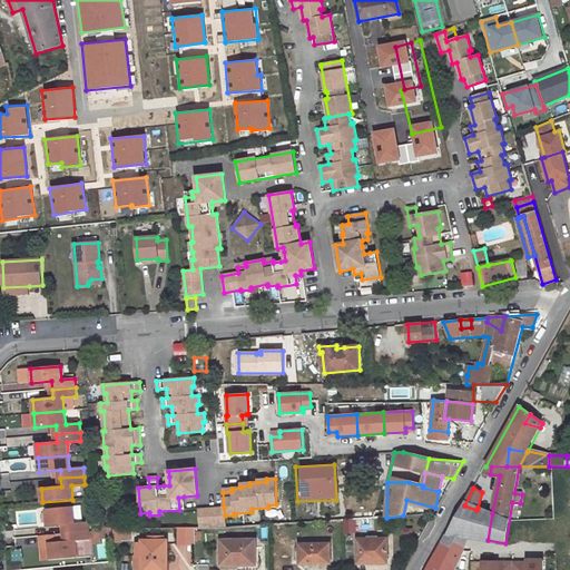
[(464,505),(458,517),(472,522),(477,510),(464,505)]
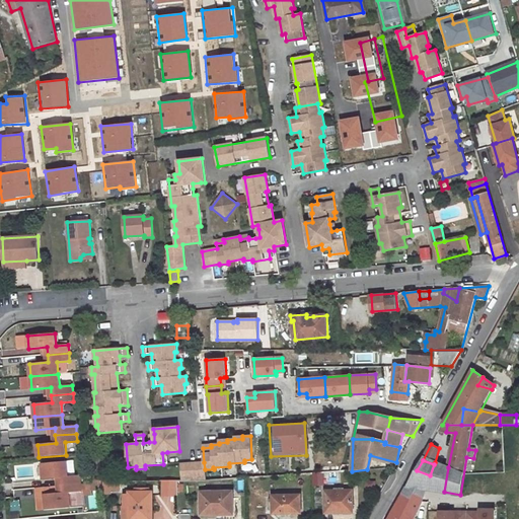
[(60,478),(60,486),(81,484),(80,475),(68,476),(67,461),(43,464),(44,479),(60,478)]
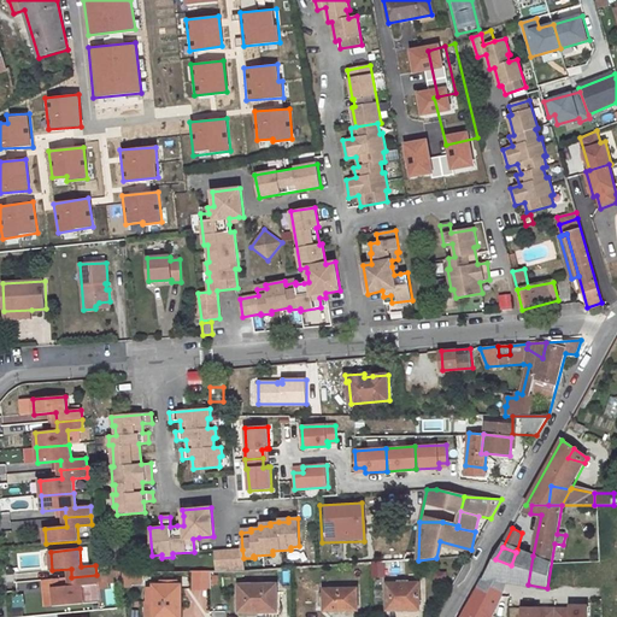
[(216,570),(244,570),(244,558),(242,550),(215,552),(216,570)]
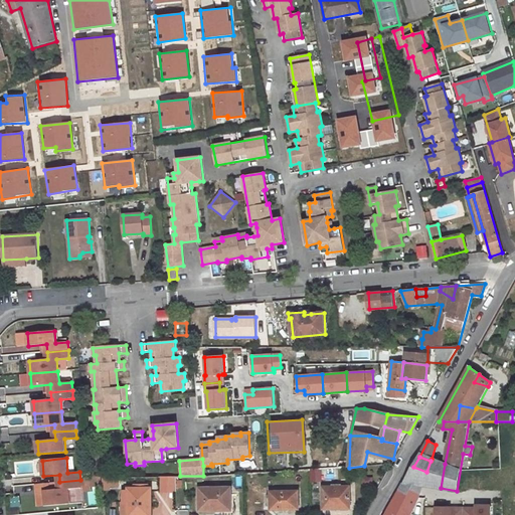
[(426,472),(421,486),(441,488),(445,464),(432,459),(431,461),(426,472)]
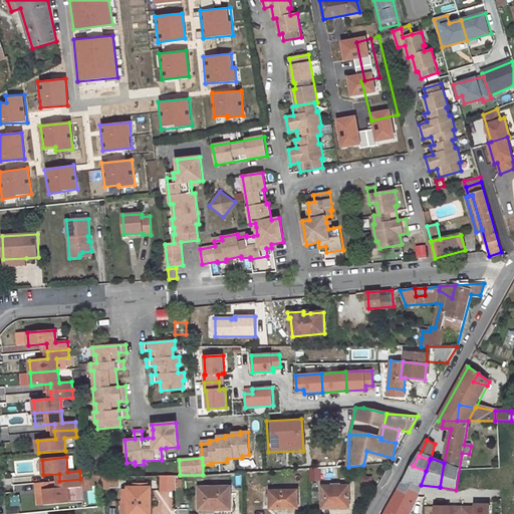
[(413,466),(404,482),(421,485),(426,471),(413,466)]
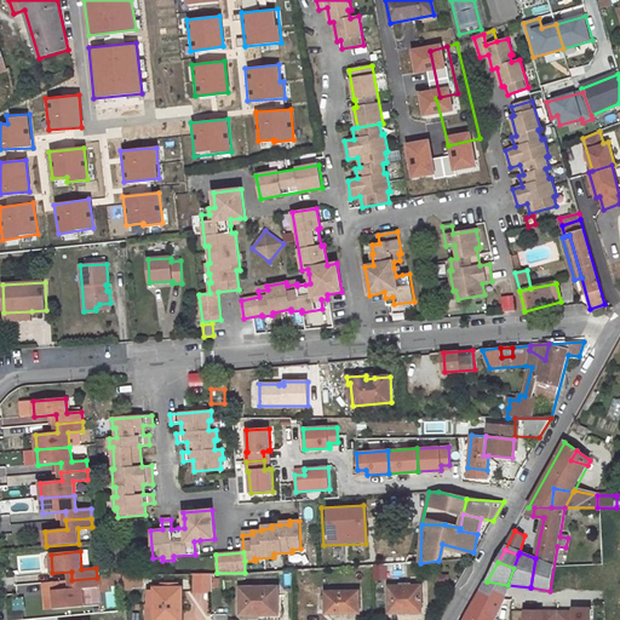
[(371,566),(372,580),(386,580),(385,564),(371,566)]
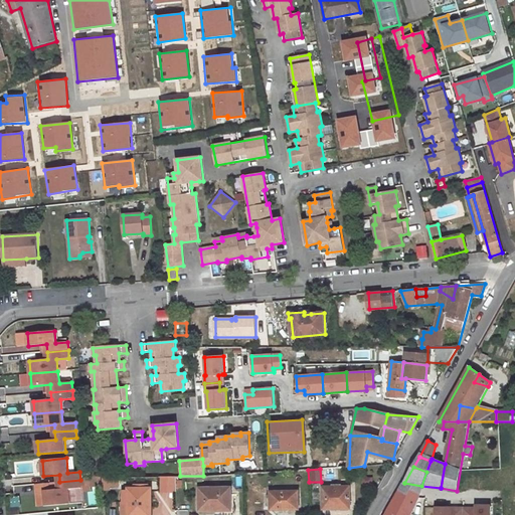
[(174,494),(174,476),(158,476),(158,493),(174,494)]
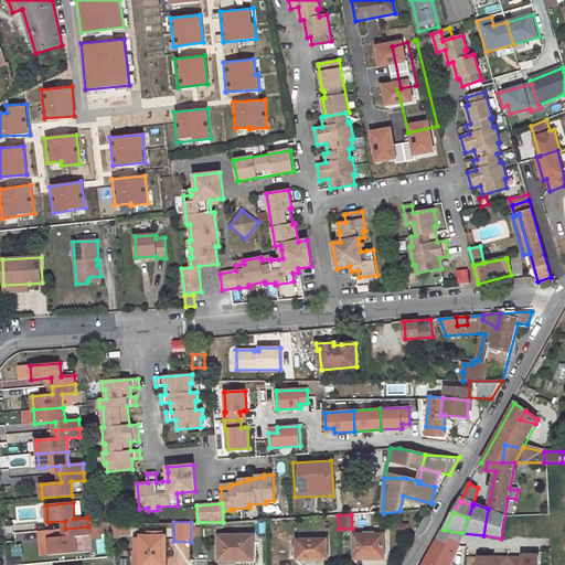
[(88,526),(65,529),(66,536),(50,539),(51,555),(91,552),(88,526)]
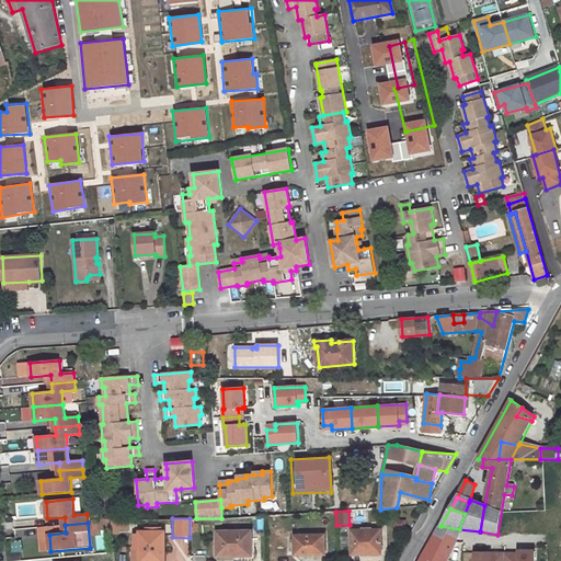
[(441,526),(435,538),(457,540),(459,529),(441,526)]
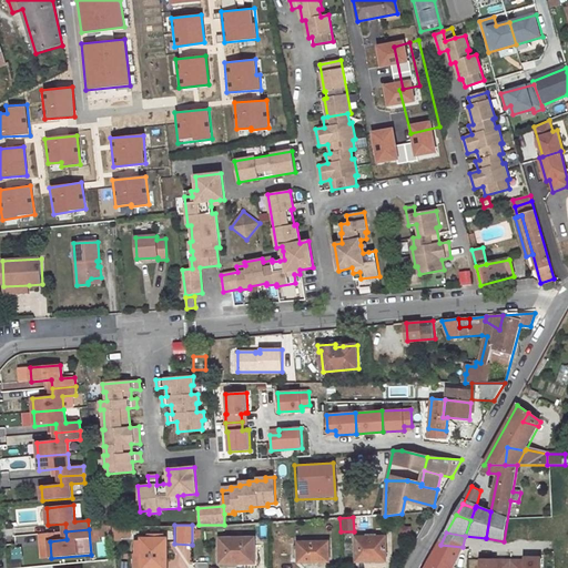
[(377,535),(359,535),(359,538),(357,538),(357,561),(386,561),(386,537),(378,537),(377,535)]
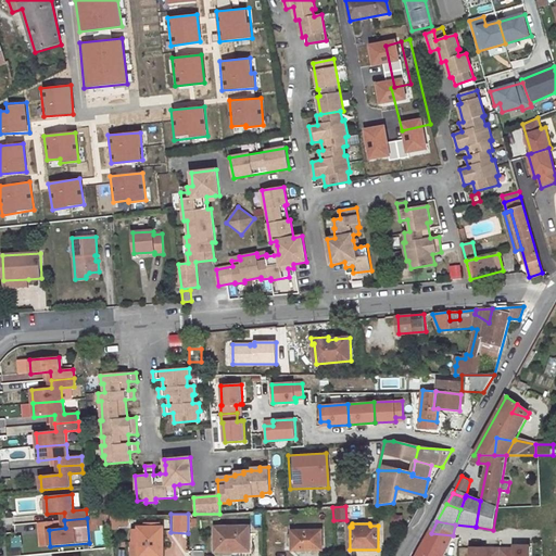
[(163,527),(138,528),(138,555),(164,555),(164,546),(163,547),(163,527)]
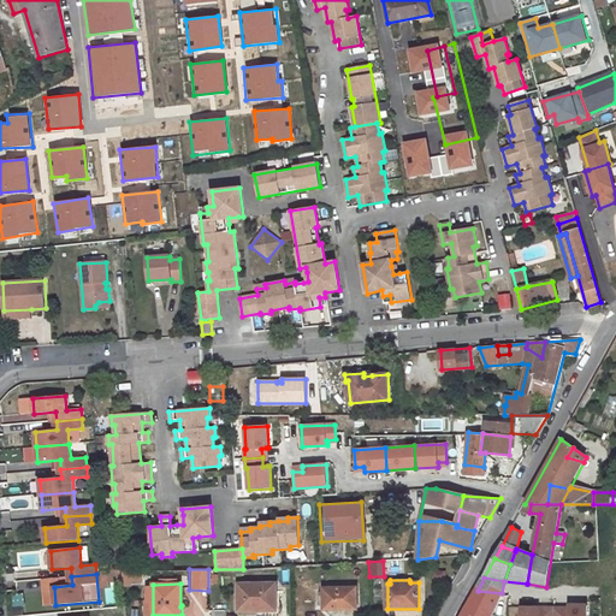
[(276,584),(238,584),(238,611),(276,610),(276,584)]
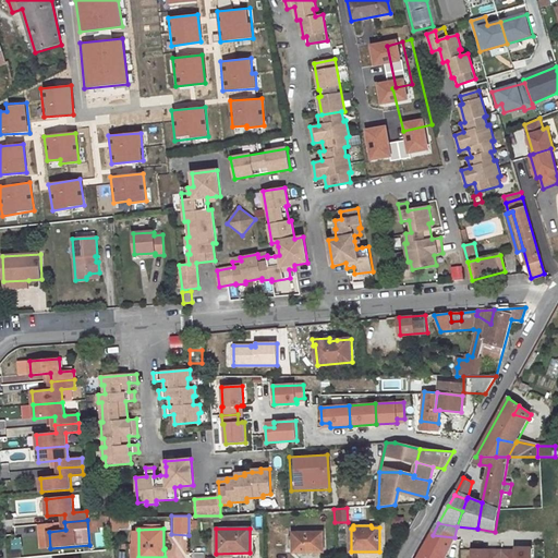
[(324,533),(292,533),(292,537),(289,537),(289,550),(293,550),(293,553),(324,553),(324,533)]
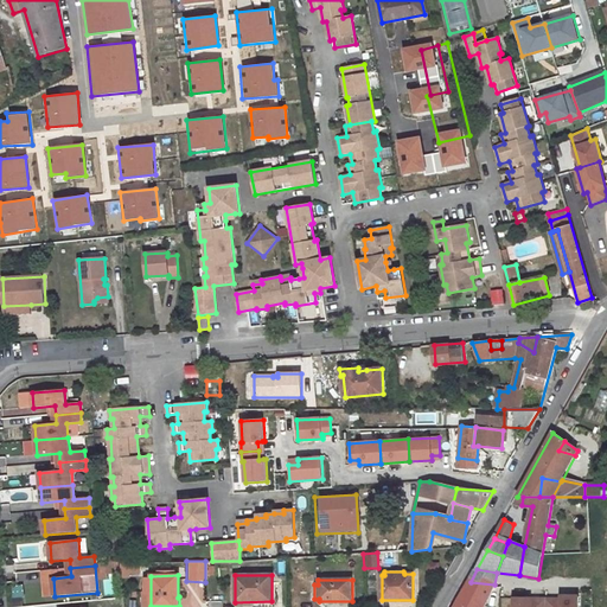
[(471,582),(455,606),(483,606),(494,585),(471,582)]
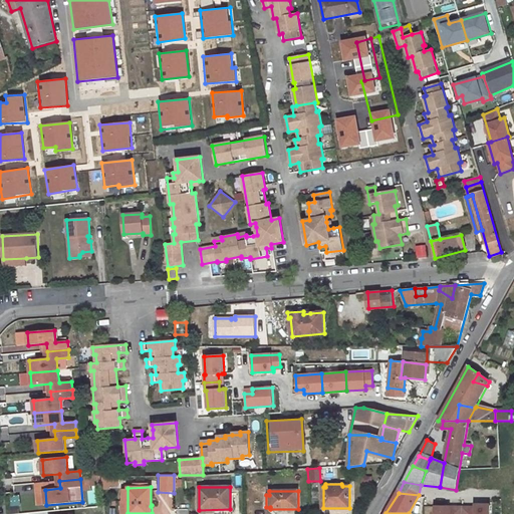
[(476,507),(463,507),(463,513),(490,513),(491,505),(476,505),(476,507)]
